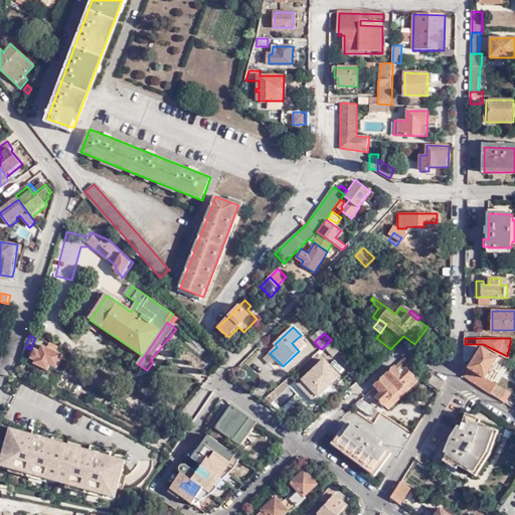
[(333,356),(340,350),(331,340),(324,346),(333,356)]
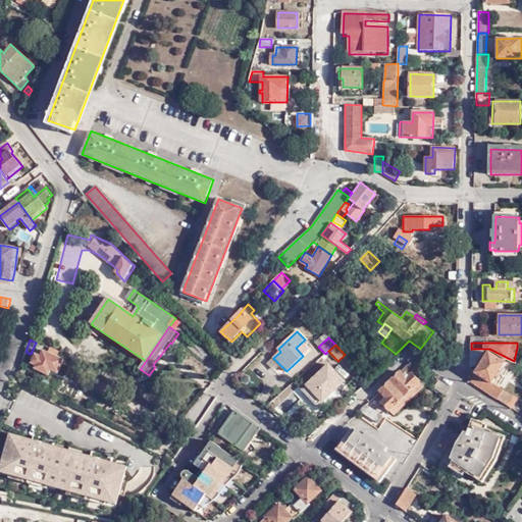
[(471,370),(478,370),(483,362),(480,360),(487,349),(471,349),(471,370)]
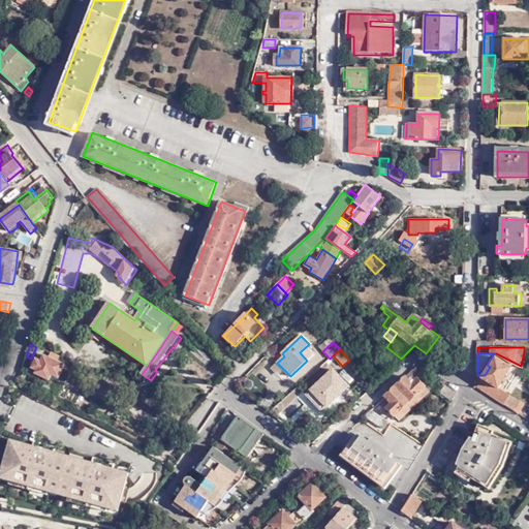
[(60,361),(51,355),(49,359),(45,356),(42,363),(37,361),(33,370),(38,372),(36,375),(51,382),(54,374),(61,377),(66,367),(59,364),(60,361)]
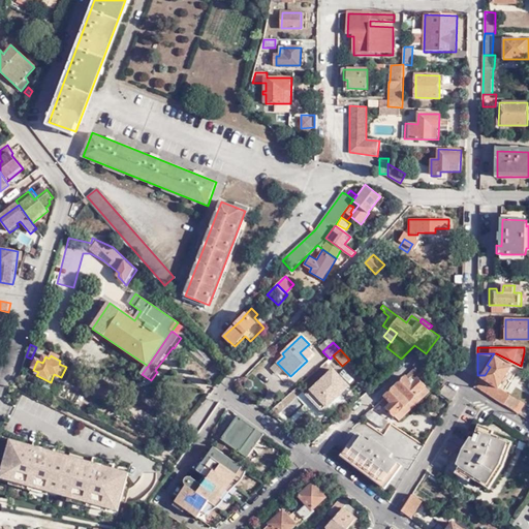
[(490,367),(485,375),(484,377),(500,386),(514,367),(497,356),(490,367)]
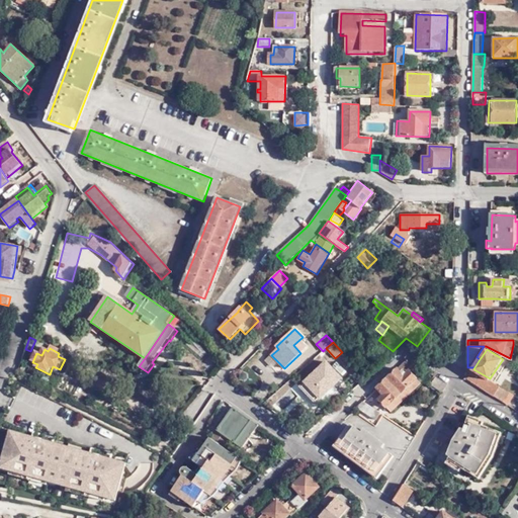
[(271,366),(276,360),(271,355),(266,361),(271,366)]
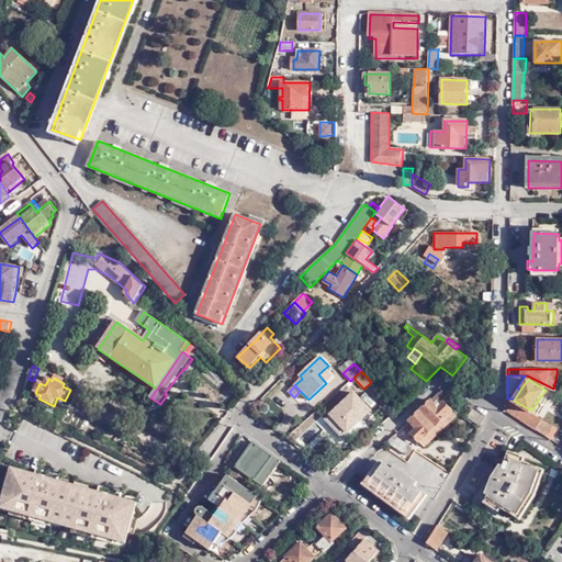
[(438,402),(449,392),(442,389),(434,397),(438,402)]
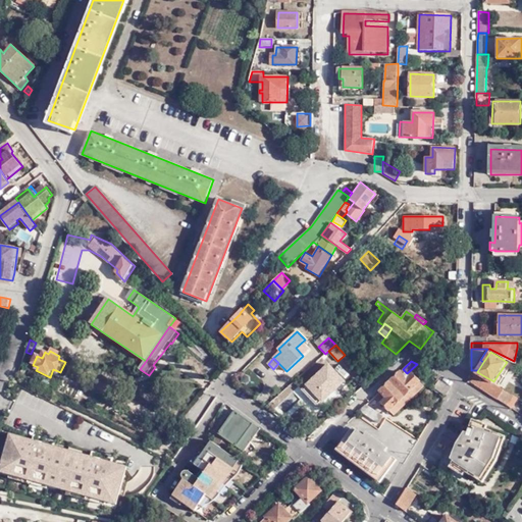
[(415,375),(422,368),(417,364),(407,373),(409,375),(413,372),(415,375)]
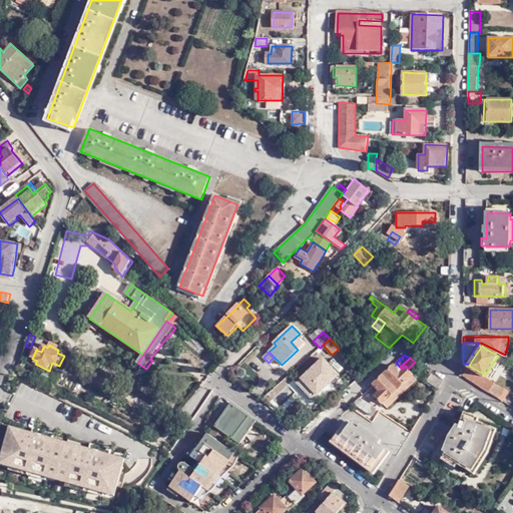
[(335,379),(339,383),(343,379),(324,359),(303,379),(318,395),(326,388),(335,379)]
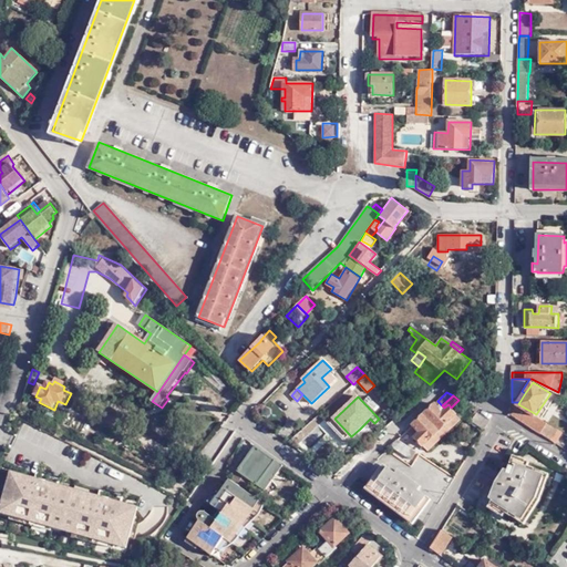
[(437,401),(424,413),(440,430),(444,434),(459,421),(454,415),(456,413),(449,404),(444,408),(442,405),(437,401)]
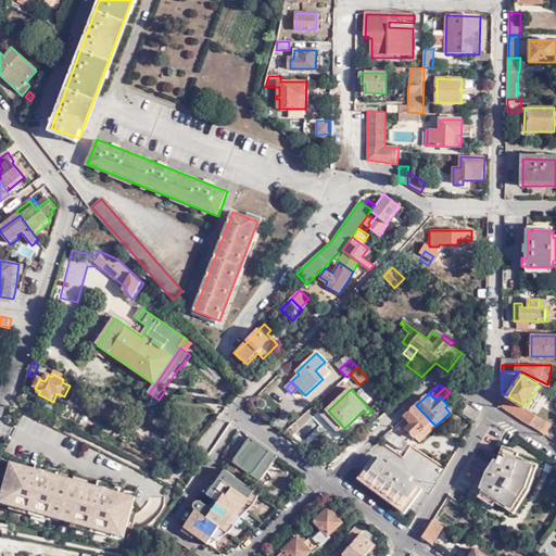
[(538,429),(544,418),(526,406),(508,396),(509,394),(502,394),(502,405),(538,429)]
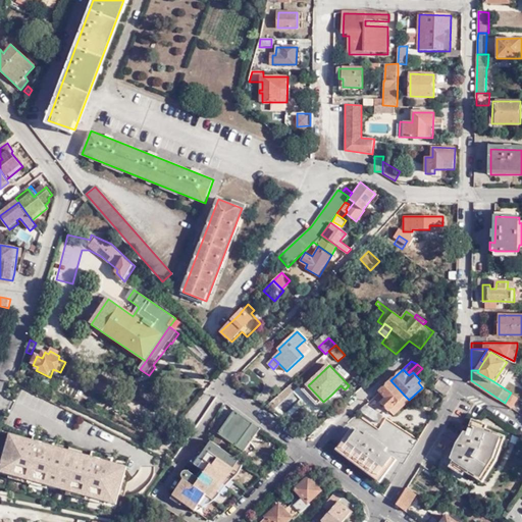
[(451,386),(438,378),(433,386),(446,395),(451,386)]
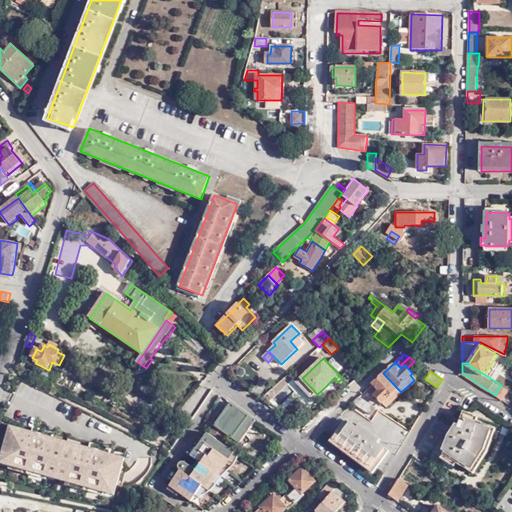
[(383,402),(397,388),(383,373),(373,383),(380,389),(375,395),(383,402)]
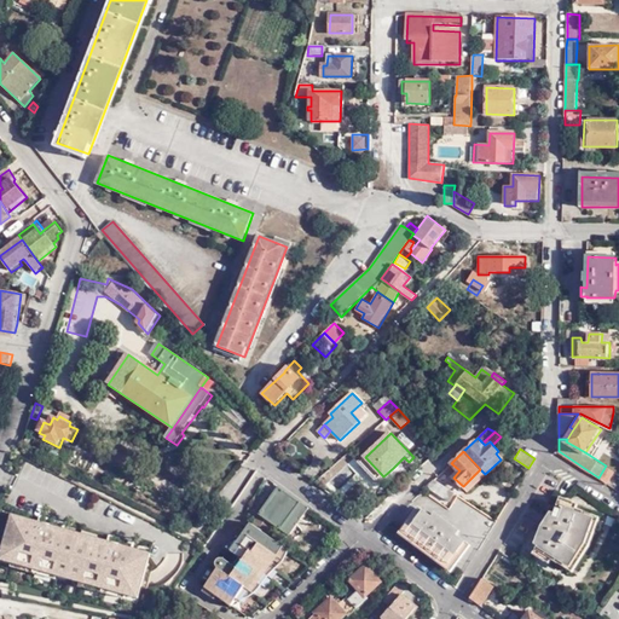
[(397,472),(409,462),(404,457),(393,468),(397,472)]
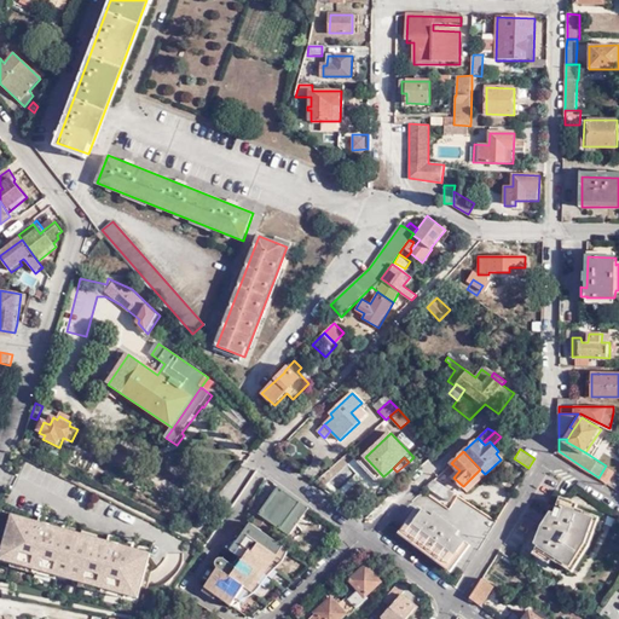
[(599,478),(607,482),(609,479),(606,476),(611,469),(606,466),(599,478)]
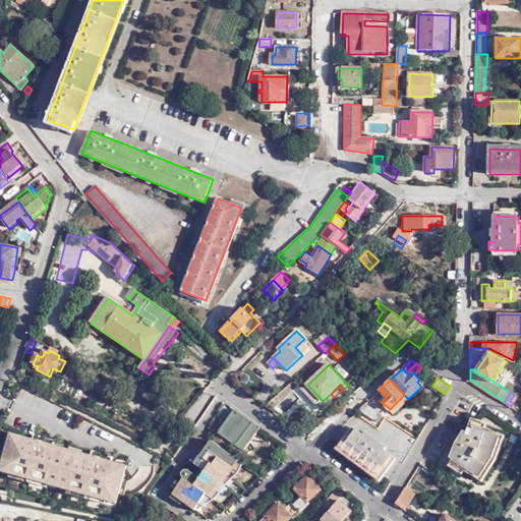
[(394,413),(408,399),(404,395),(390,409),(394,413)]
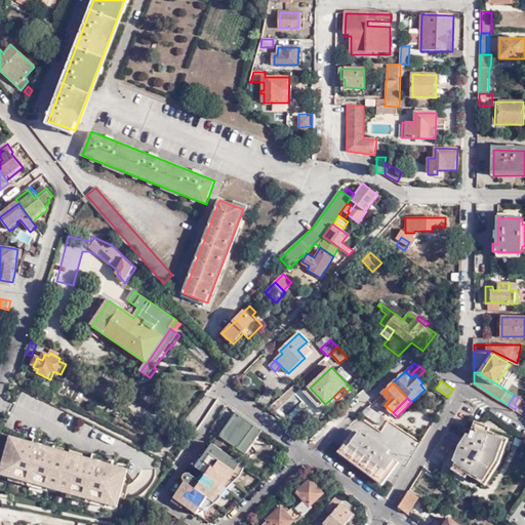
[(387,417),(369,406),(363,412),(381,423),(387,417)]
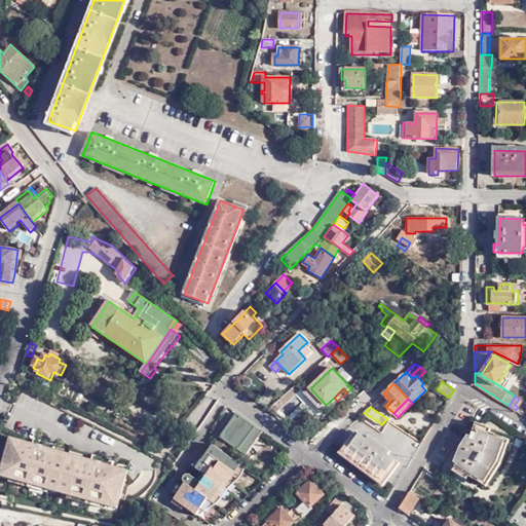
[(263,433),(238,414),(210,452),(204,448),(193,464),(205,474),(209,476),(197,490),(195,488),(187,483),(177,498),(198,514),(210,499),(213,501),(229,479),(231,481),(242,465),(227,454),(233,446),(246,456),(263,433)]
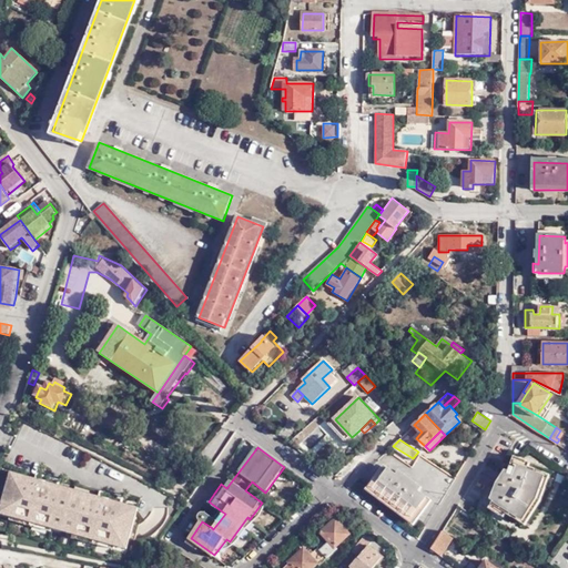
[(523,465),(525,462),(525,459),(513,454),(506,468),(499,483),(488,496),(483,503),(494,511),(497,508),(500,510),(505,515),(506,515),(509,510),(516,516),(529,499),(538,478),(530,475),(533,469),(527,466),(523,465)]
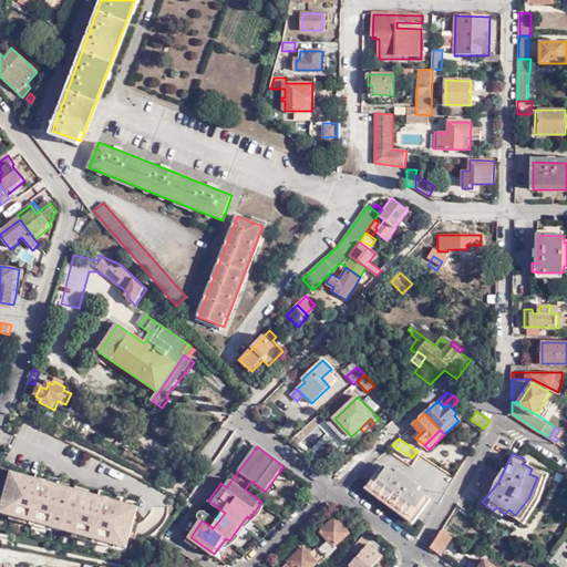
[(485,494),(487,495),(498,482),(505,467),(502,466),(493,478),(485,494)]
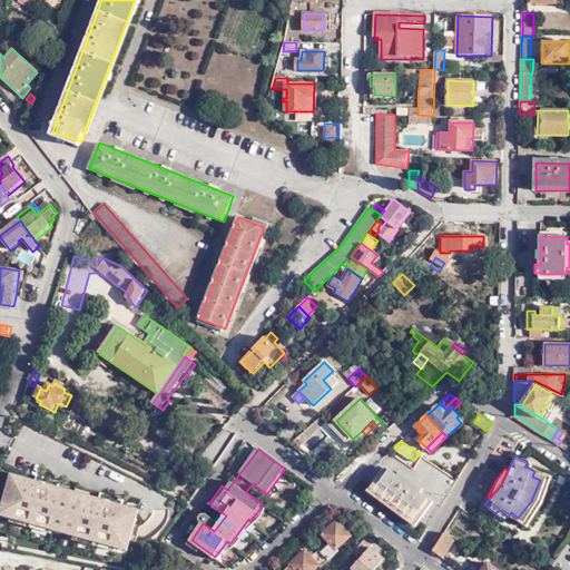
[(431,499),(391,470),(375,490),(415,520),(431,499)]
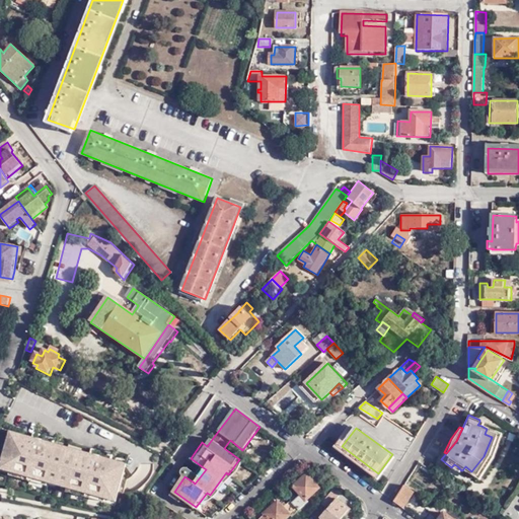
[(8,431),(0,457),(0,467),(7,470),(6,473),(43,485),(44,482),(65,489),(64,491),(100,503),(101,500),(112,503),(123,466),(8,431)]
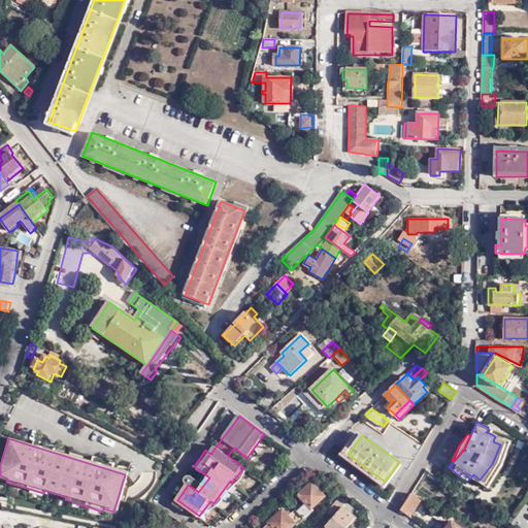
[(492,464),(480,480),(476,484),(482,487),(493,472),(498,465),(508,443),(502,440),(500,444),(492,464)]
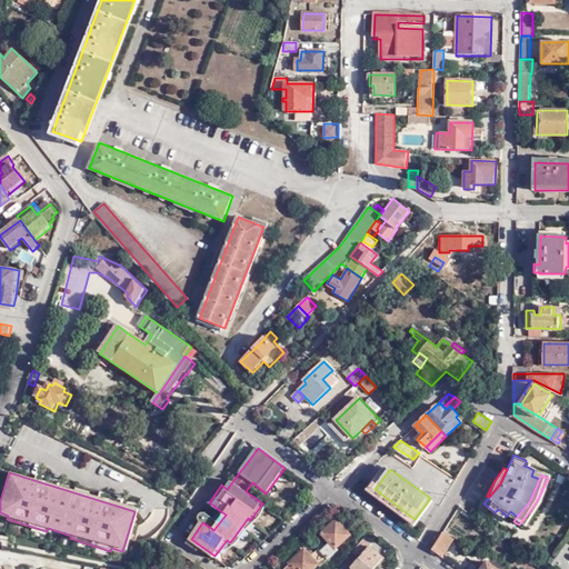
[(513,521),(517,517),(510,511),(507,516),(513,521)]
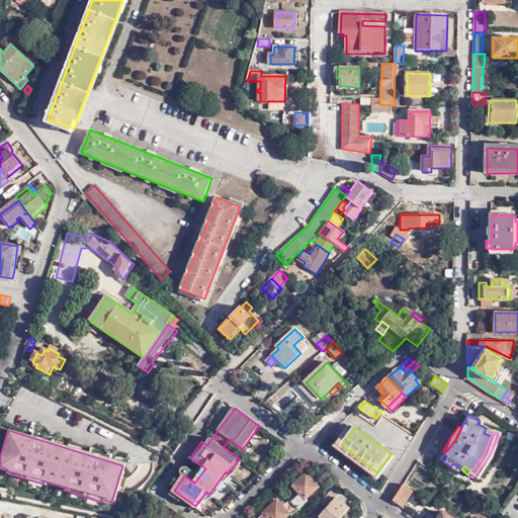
[(183,475),(184,476),(192,481),(197,472),(189,467),(188,466),(187,466),(186,467),(185,467),(184,467),(184,468),(183,468),(183,469),(182,470),(182,471),(182,472),(183,473),(183,475)]
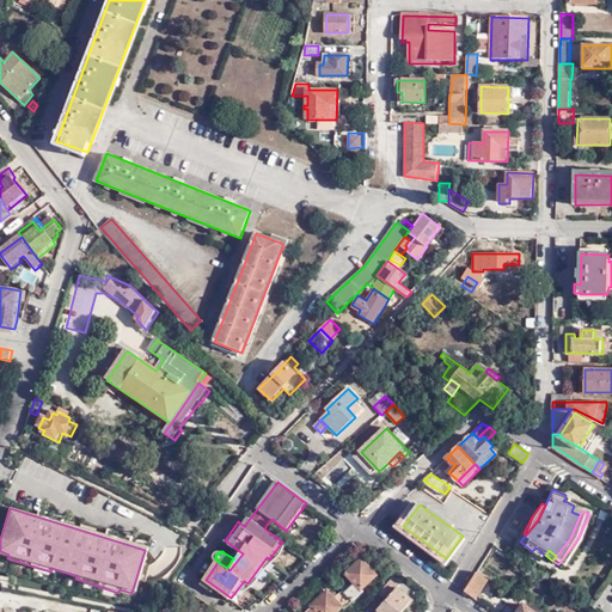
[(239,551),(233,558),(227,568),(230,570),(243,554),(239,551)]
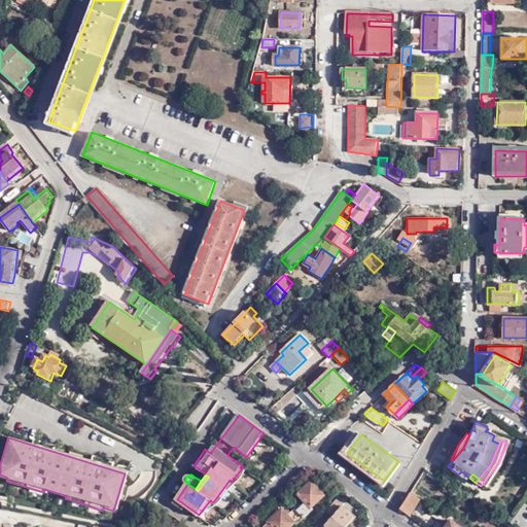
[(305,502),(292,513),(301,522),(313,511),(312,508),(325,496),(313,483),(299,495),(305,502)]
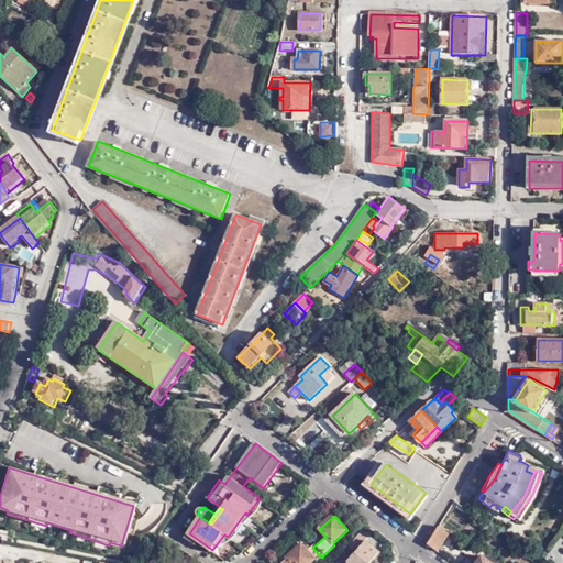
[(451,533),(440,527),(429,544),(440,551),(451,533)]
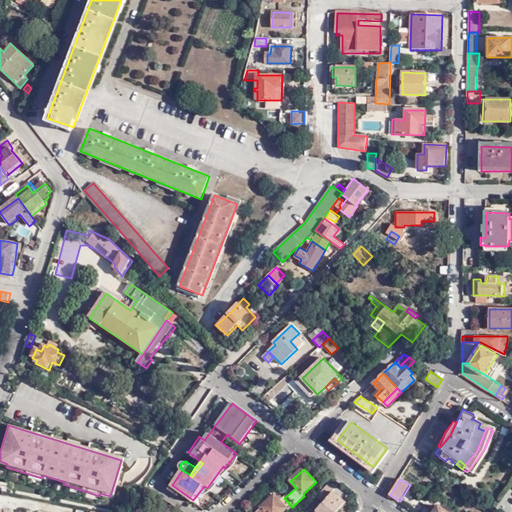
[(339,511),(347,504),(326,487),(317,499),(323,503),(315,511),(339,511)]
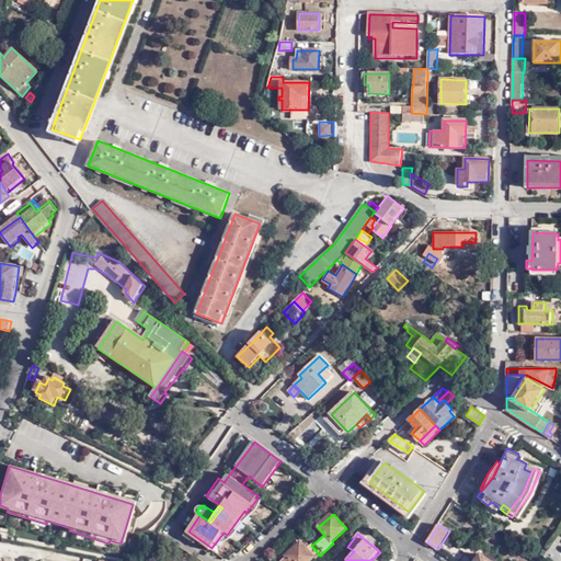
[(281,560),(309,560),(315,558),(316,559),(320,556),(311,546),(308,542),(304,546),(300,542),(285,556),(285,557),(281,560)]
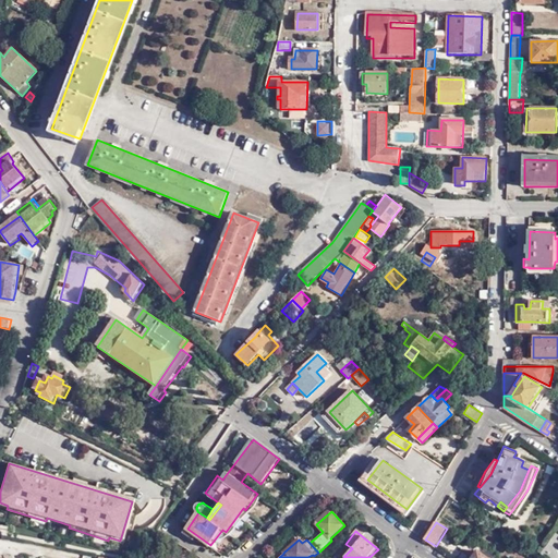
[(474,557),(496,557),(483,548),(474,557)]
